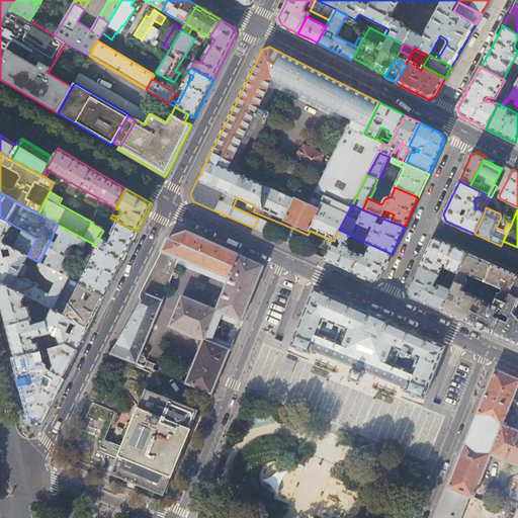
[(36,239),(23,231),(16,244),(12,242),(13,240),(6,237),(12,227),(12,228),(14,226),(0,217),(0,241),(27,256),(36,239)]
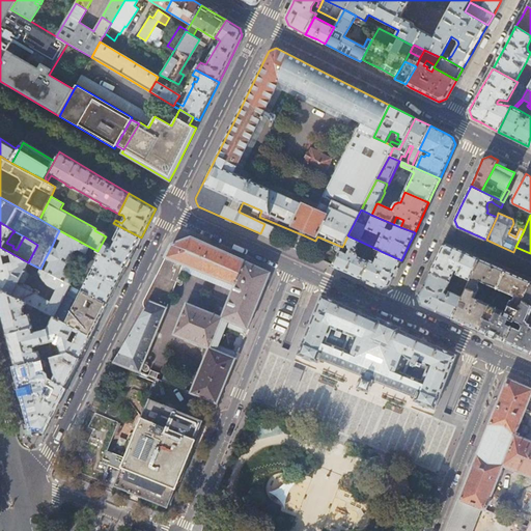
[(113,223),(109,230),(113,233),(117,227),(118,228),(113,239),(116,241),(112,247),(110,246),(109,244),(103,242),(98,251),(127,267),(132,256),(141,238),(113,223)]
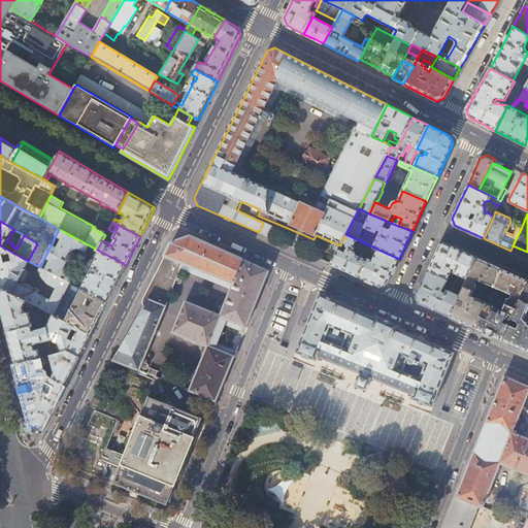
[(263,223),(259,232),(289,245),(292,241),(274,233),(276,228),(263,223)]
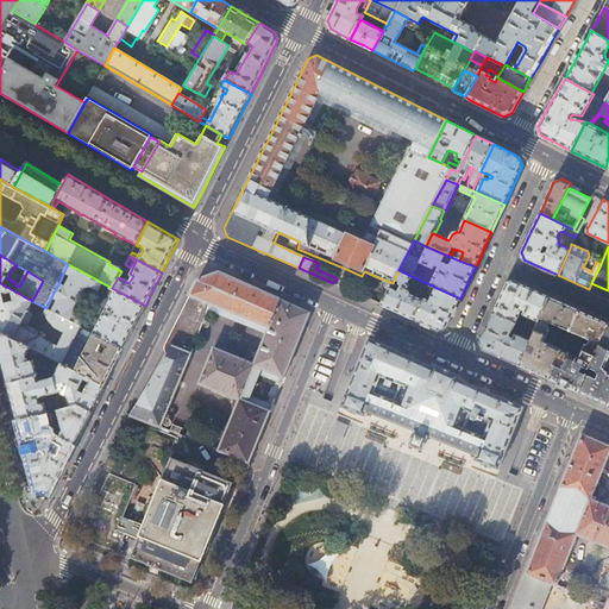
[(124,349),(138,319),(145,306),(112,288),(68,264),(64,271),(71,275),(66,286),(60,282),(51,297),(58,301),(52,312),(81,326),(124,349)]
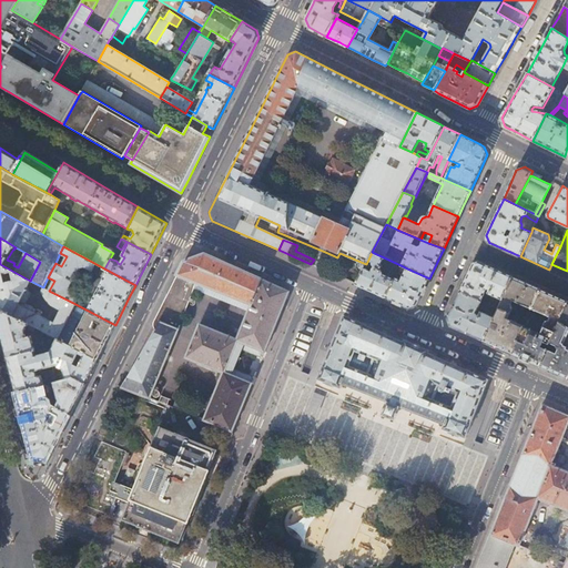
[(371,267),(369,269),(369,270),(364,267),(355,284),(367,290),(386,298),(395,277),(401,265),(372,252),(368,260),(373,261),(373,262),(373,263),(373,264),(374,265),(373,267),(372,267),(371,267)]
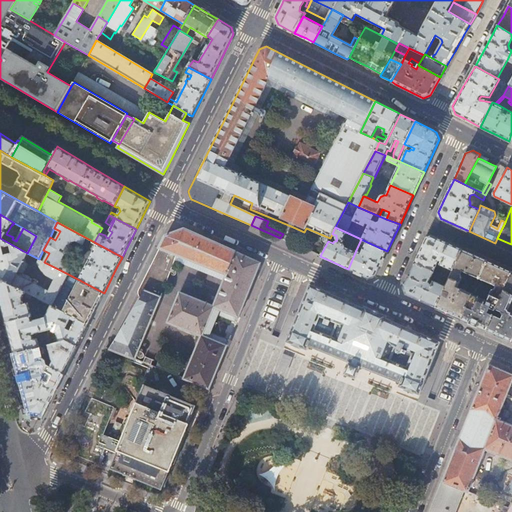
[(226,274),(235,251),(185,228),(175,232),(166,235),(163,240),(145,277),(138,291),(138,292),(139,295),(141,298),(109,349),(135,359),(175,260),(177,255),(185,258),(226,274)]
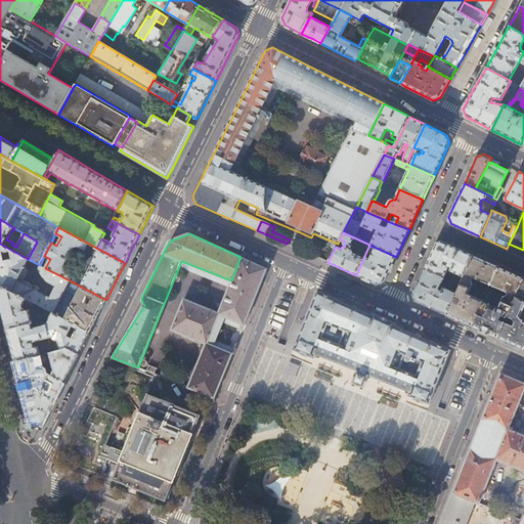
[(433,251),(425,269),(442,277),(444,278),(448,269),(450,270),(450,271),(463,276),(472,255),(444,242),(443,242),(436,245),(433,251)]
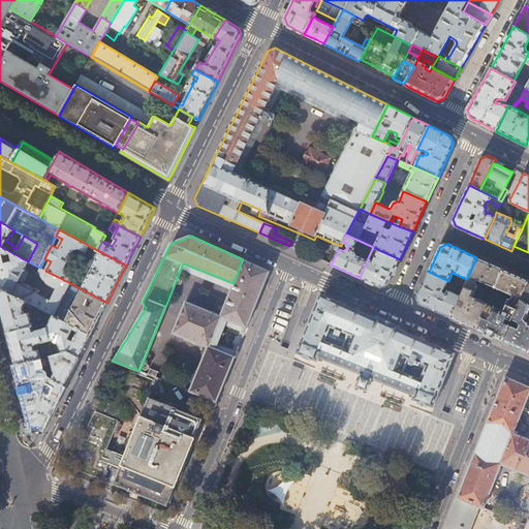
[(0,288),(10,294),(25,269),(28,261),(0,246),(0,288)]
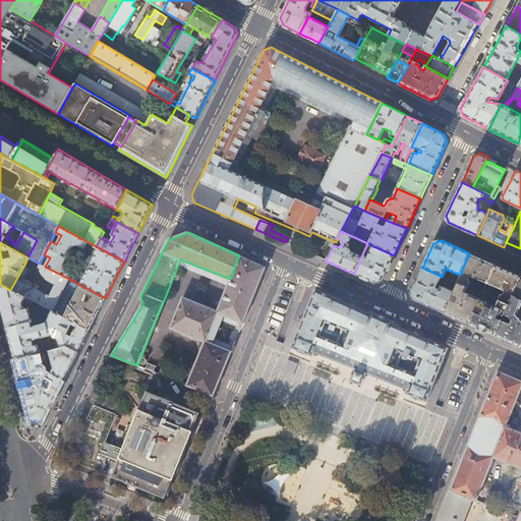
[(383,280),(394,255),(373,246),(367,257),(362,254),(354,274),(364,278),(375,283),(380,281),(383,280)]
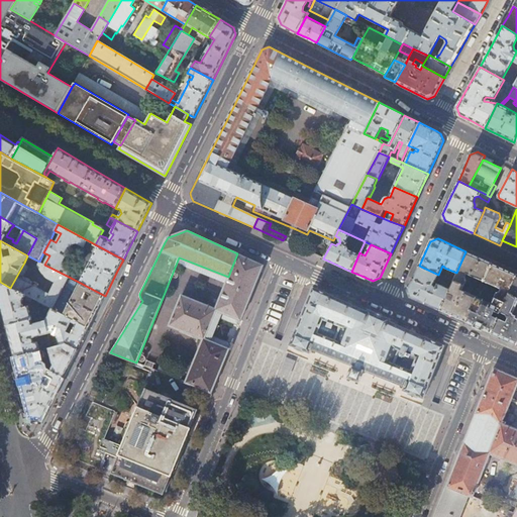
[(492,264),(466,251),(456,273),(449,289),(440,311),(452,316),(466,322),(477,297),(480,291),(476,290),(474,295),(462,290),(467,281),(466,277),(467,274),(484,282),(492,264)]
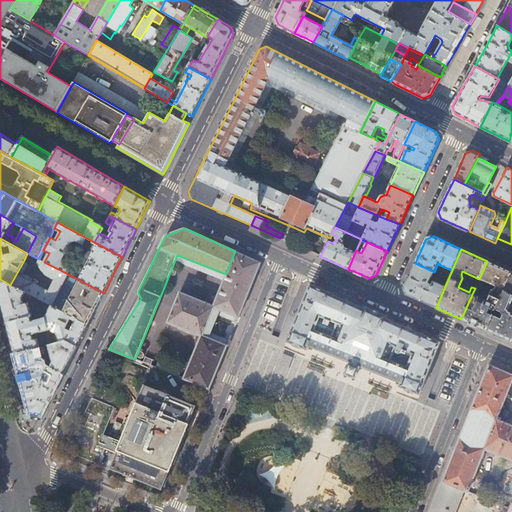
[(235,251),(226,274),(213,306),(179,292),(167,322),(201,336),(184,379),(210,389),(228,343),(230,340),(210,332),(216,315),(237,323),(261,263),(235,251)]
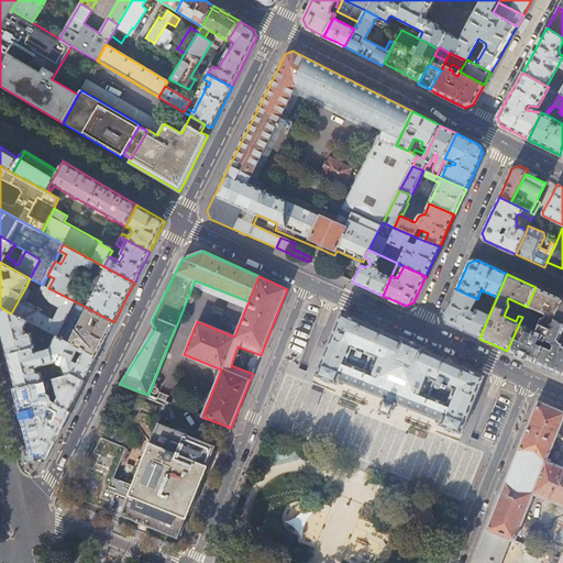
[(195,280),(192,286),(200,290),(203,284),(195,280)]
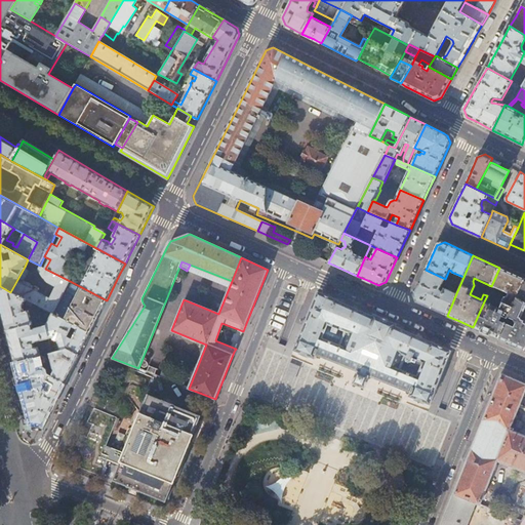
[(25,267),(10,292),(34,305),(40,307),(53,314),(70,281),(45,269),(40,266),(38,270),(45,281),(53,286),(49,297),(26,285),(27,282),(25,281),(29,271),(27,268),(25,267)]
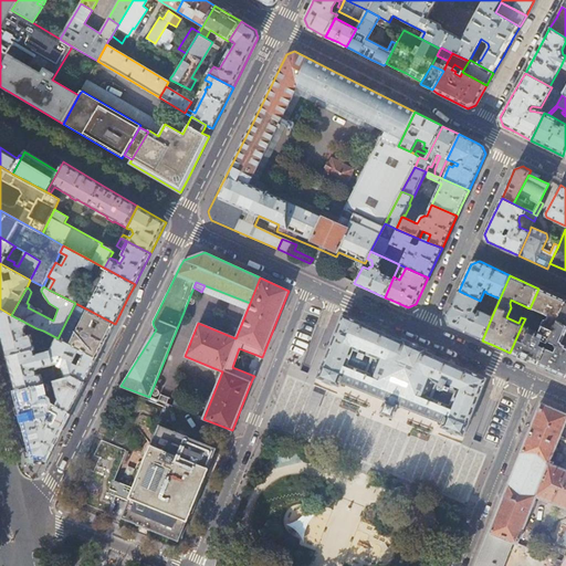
[(565,302),(565,301),(538,289),(530,308),(548,317),(547,321),(543,322),(538,333),(538,334),(531,329),(522,325),(510,353),(523,358),(537,365),(545,349),(547,343),(565,302)]
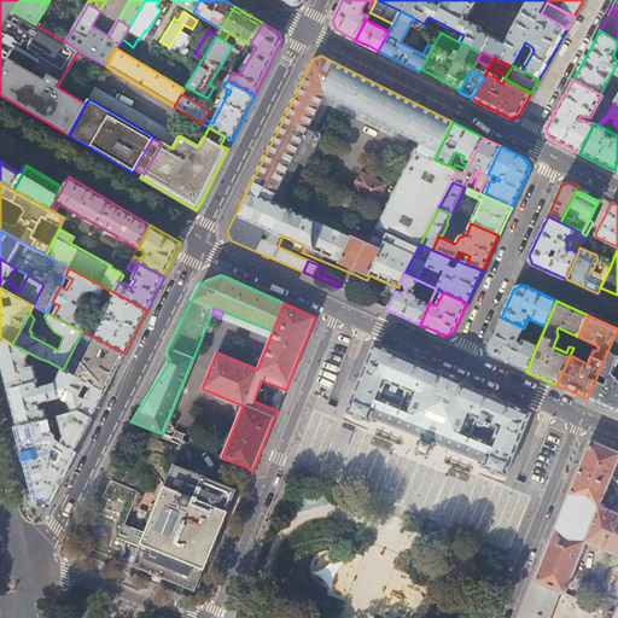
[(516,340),(522,327),(501,318),(487,347),(489,351),(490,355),(505,362),(526,372),(537,345),(523,339),(520,344),(518,343),(516,340)]
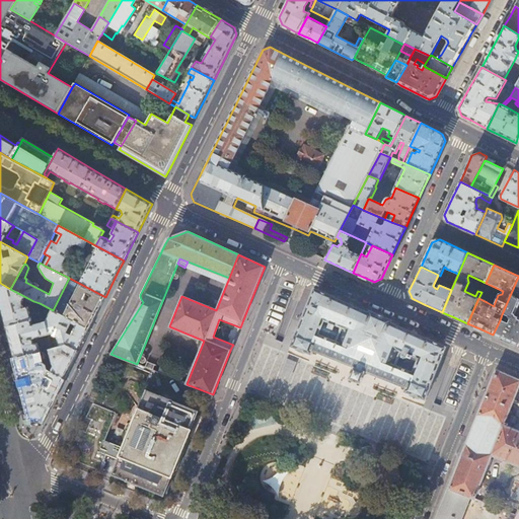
[(518,277),(502,314),(508,317),(505,322),(500,320),(493,335),(507,341),(518,346),(518,345),(518,317),(516,317),(515,315),(518,307),(518,277)]
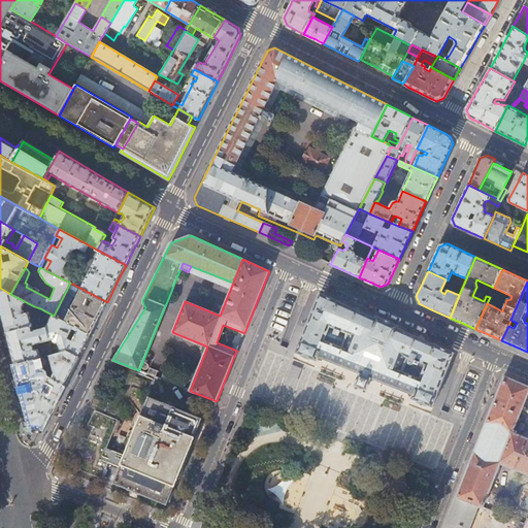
[(107,302),(70,283),(54,316),(61,320),(65,309),(63,308),(70,296),(76,299),(65,322),(91,334),(99,318),(107,302)]
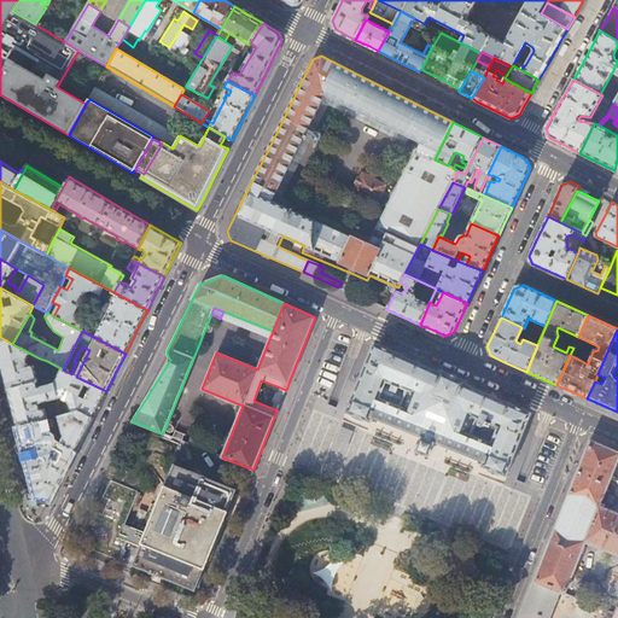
[(12,344),(0,337),(0,356),(3,366),(9,389),(38,383),(39,382),(34,366),(29,367),(27,361),(29,356),(31,357),(31,360),(38,362),(40,359),(12,344)]
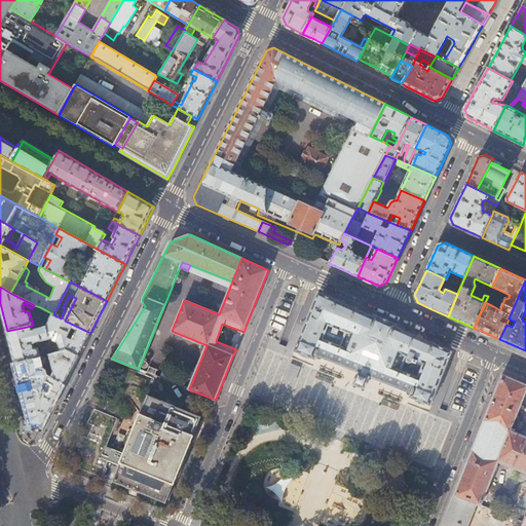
[(339,301),(318,292),(294,351),(315,360),(317,355),(359,372),(358,375),(361,376),(362,373),(365,374),(367,375),(366,378),(369,379),(370,377),(411,393),(410,397),(431,406),(450,358),(452,351),(433,342),(431,343),(419,337),(400,329),(400,328),(397,327),(398,325),(386,320),(375,314),(374,316),(371,314),(370,315),(338,301),(339,301)]
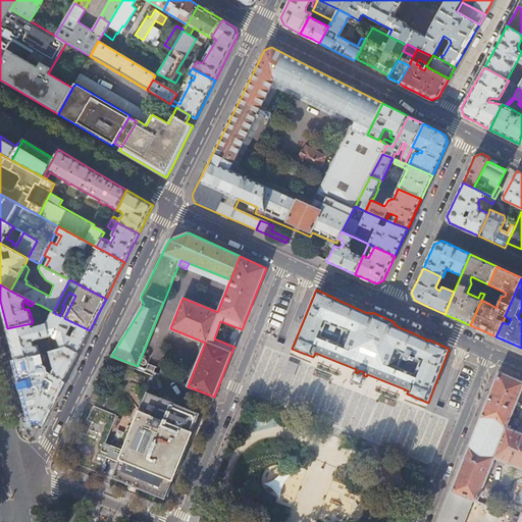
[(60,316),(53,312),(40,305),(44,324),(46,324),(49,336),(53,335),(53,338),(56,340),(57,338),(58,344),(52,345),(53,351),(67,347),(79,353),(84,343),(90,330),(64,318),(60,316)]
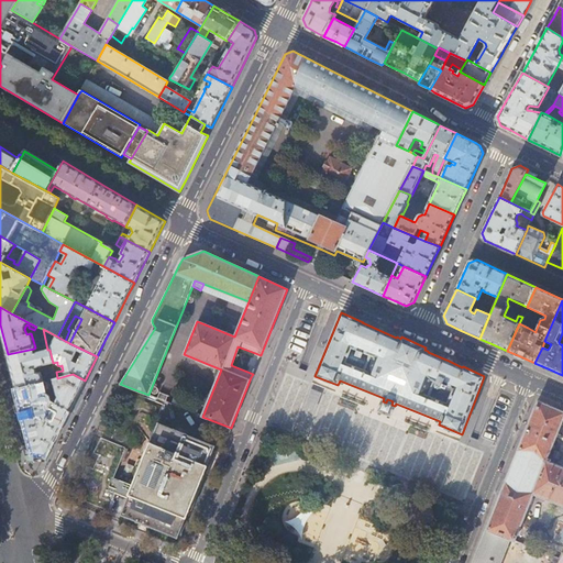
[(35,353),(34,349),(8,354),(11,367),(17,389),(43,383),(41,373),(37,374),(35,367),(53,363),(50,350),(47,350),(35,353)]
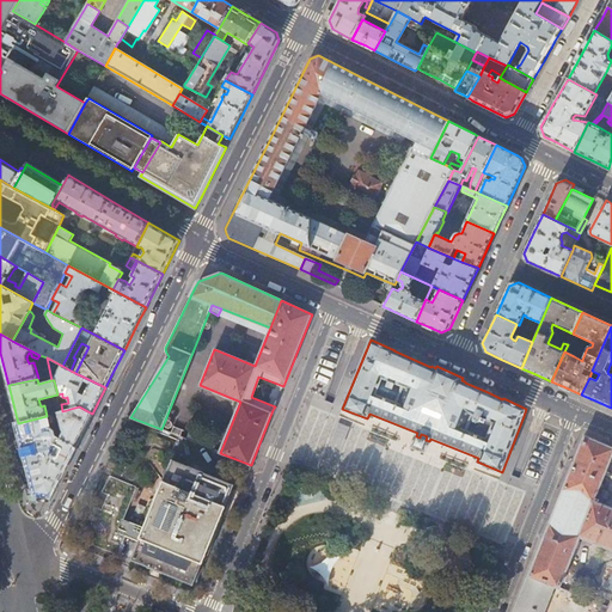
[(83,433),(92,414),(79,407),(62,411),(59,412),(62,427),(55,428),(57,438),(60,439),(75,447),(83,433)]
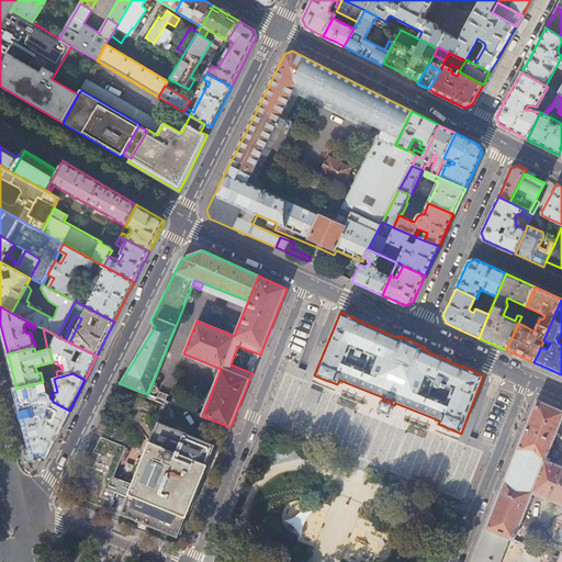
[(47,381),(43,382),(17,389),(21,404),(33,453),(40,453),(47,454),(57,436),(69,411),(55,403),(53,407),(48,407),(47,405),(49,404),(49,402),(51,401),(49,397),(48,395),(46,395),(44,395),(43,395),(41,389),(49,386),(47,381)]
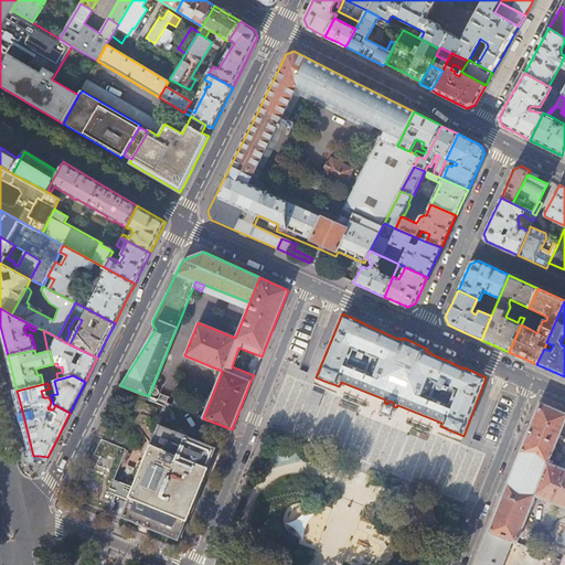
[(176,395),(172,405),(198,416),(202,406),(176,395)]
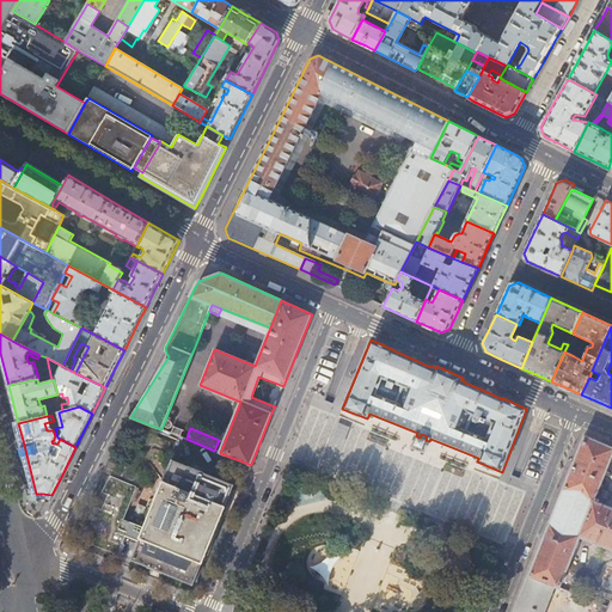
[(543,611),(554,586),(560,588),(580,538),(611,550),(611,507),(606,506),(611,493),(604,489),(599,501),(595,500),(611,457),(611,447),(585,435),(562,493),(554,513),(528,576),(514,611),(543,611)]
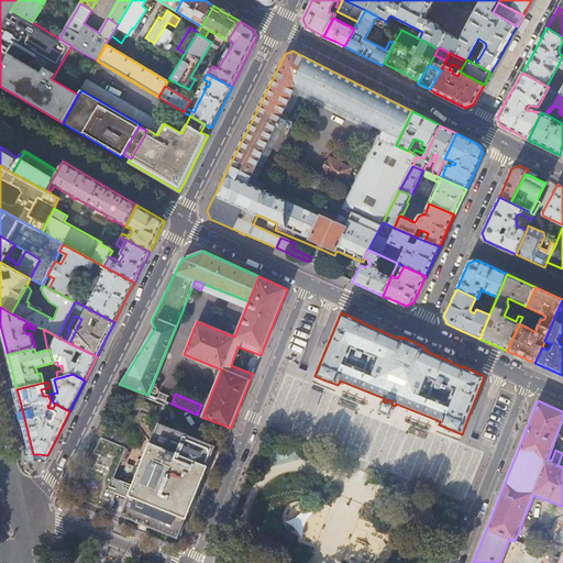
[(132,486),(127,498),(120,515),(125,517),(128,518),(136,521),(143,525),(151,527),(178,538),(189,510),(211,456),(216,445),(158,422),(132,486)]
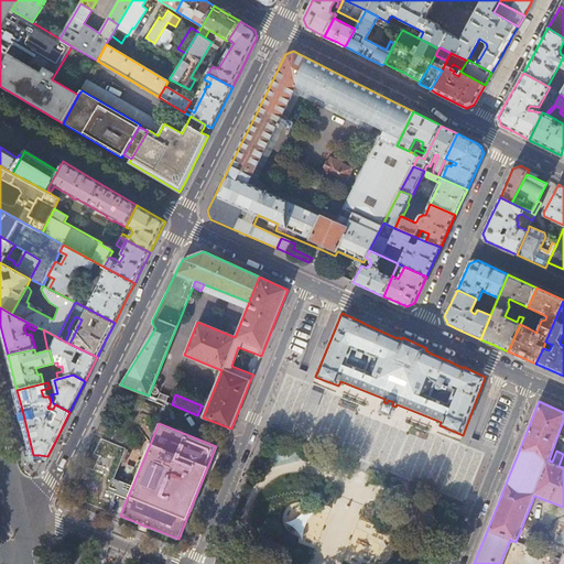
[(127,499),(132,487),(118,481),(112,479),(119,464),(122,464),(128,451),(101,437),(95,452),(100,455),(94,469),(87,466),(76,486),(82,499),(107,510),(114,495),(119,497),(127,499)]
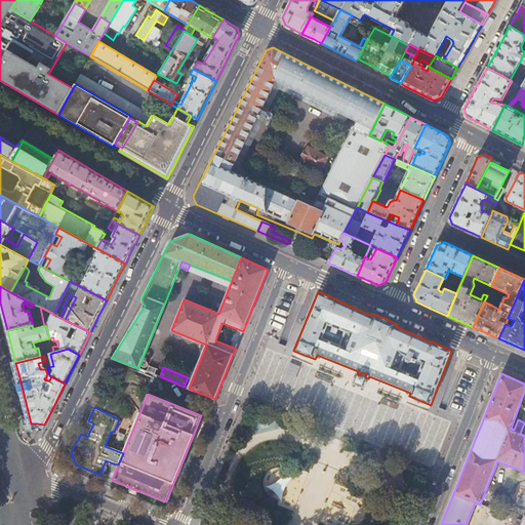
[(228,517),(229,516),(229,515),(230,514),(229,512),(228,511),(227,510),(225,510),(220,511),(219,508),(213,510),(218,524),(226,521),(224,519),(228,517)]
